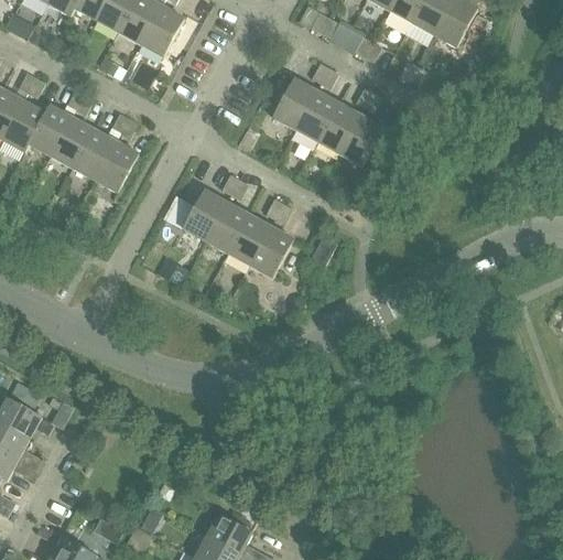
[(49,0),(47,3),(69,15),(74,8),(77,0),(49,0)]
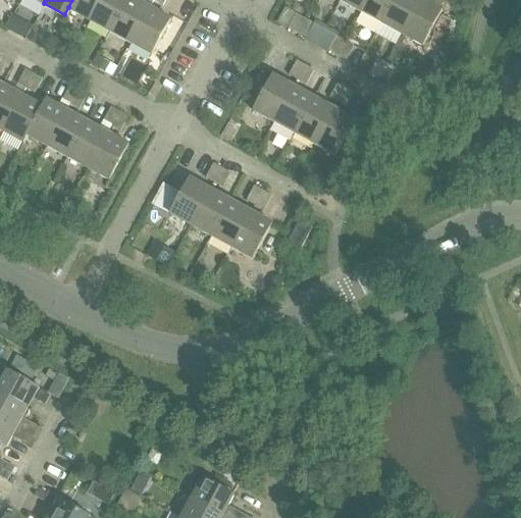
[(71,0),(68,7),(89,18),(98,0),(71,0)]
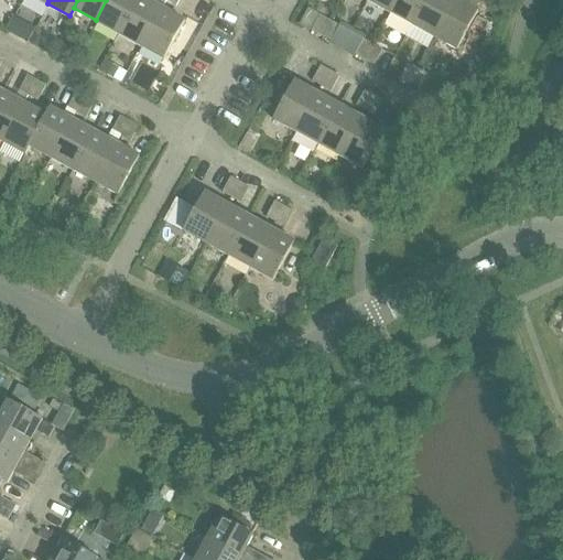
[(106,0),(96,20),(118,32),(134,0),(106,0)]
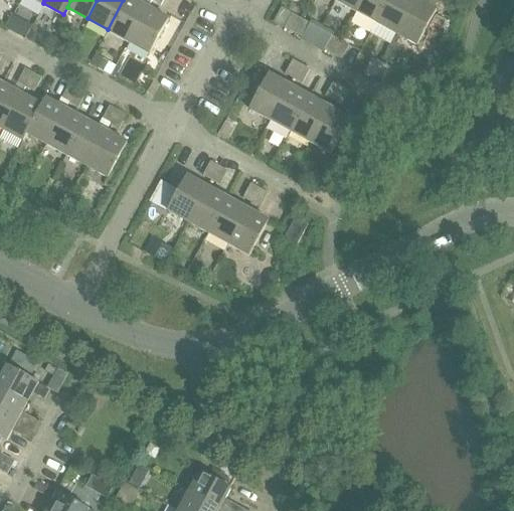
[(147,5),(138,0),(123,0),(108,29),(128,40),(147,5)]
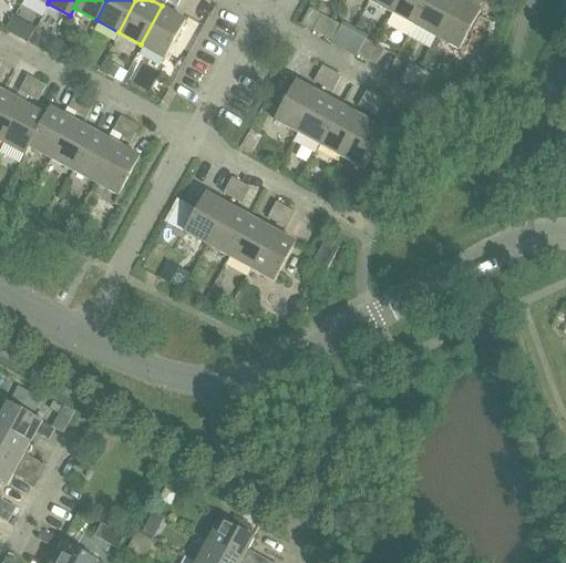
[(373,0),(391,10),(397,0),(373,0)]
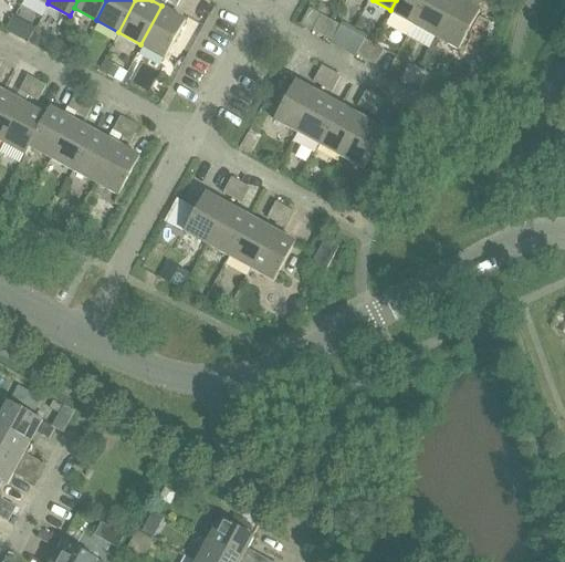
[(396,0),(390,10),(412,22),(425,0),(396,0)]
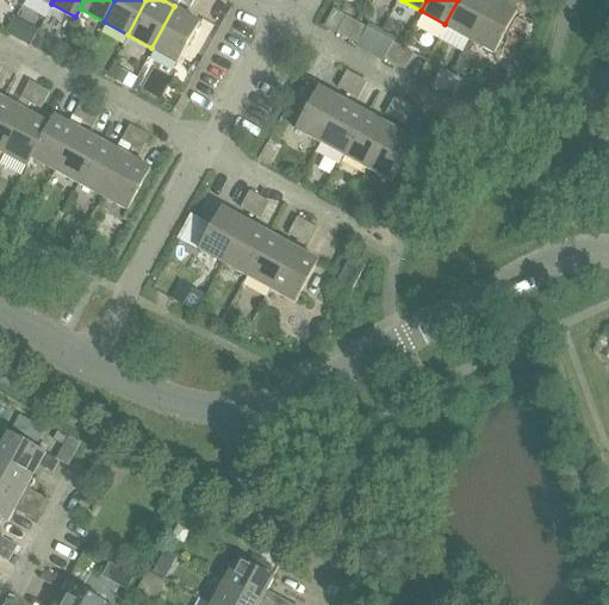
[(458,0),(445,24),(470,37),(489,0),(458,0)]
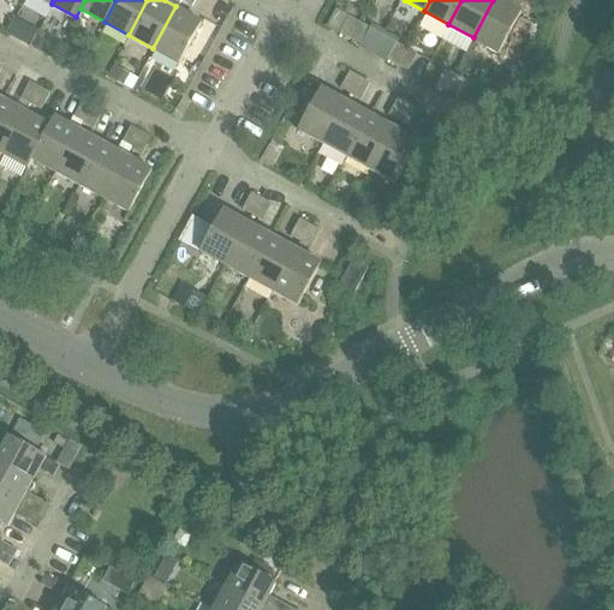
[(520,9),(505,0),(493,0),(474,37),(498,49),(520,9)]
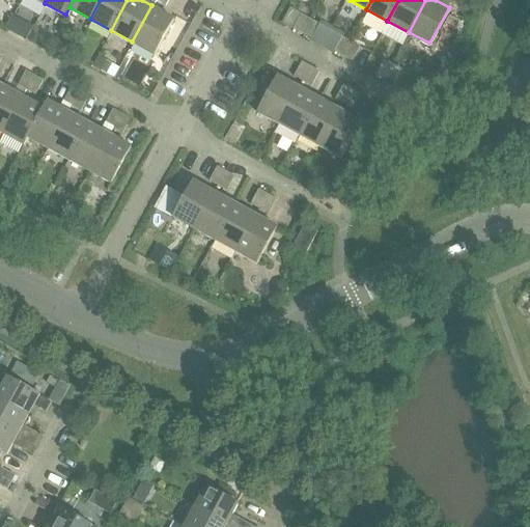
[(172,17),(151,5),(132,42),(152,53),(172,17)]
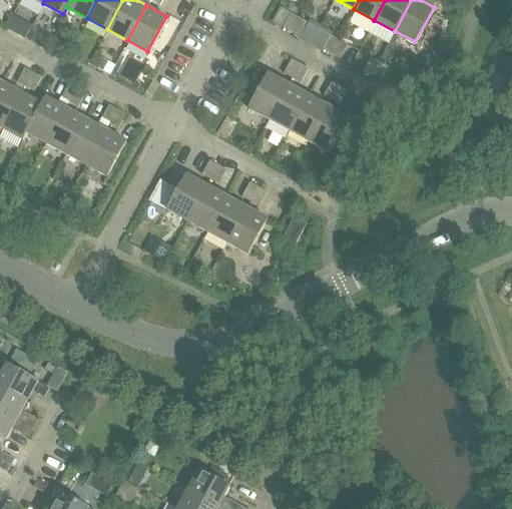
[(25,35),(25,34),(31,22),(10,11),(4,22),(3,24),(25,35)]
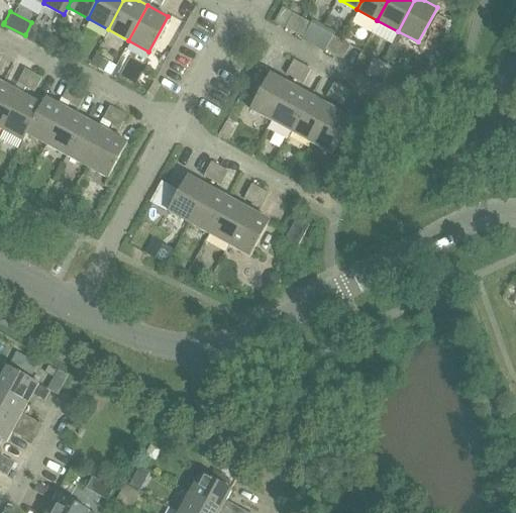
[(285,24),(293,29),(301,15),(292,11),(285,24)]
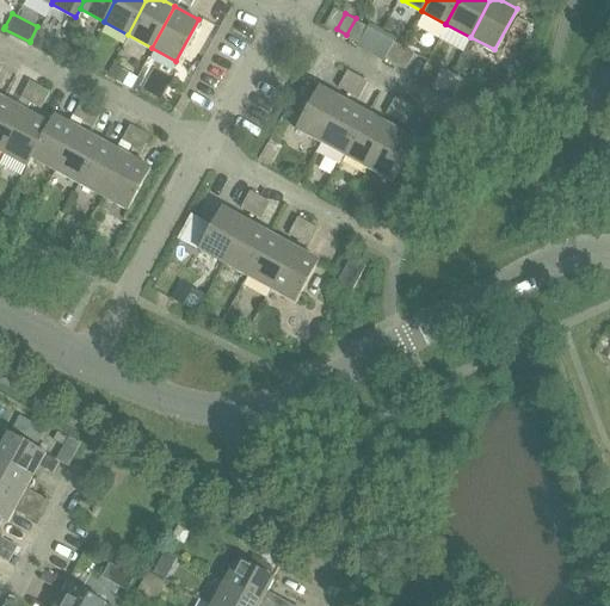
[(356,18),(346,35),(357,41),(365,24),(356,18)]
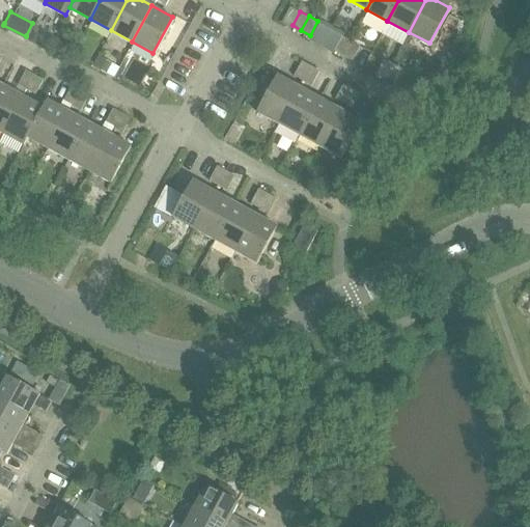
[(334,48),(342,53),(351,38),(341,33),(334,48)]
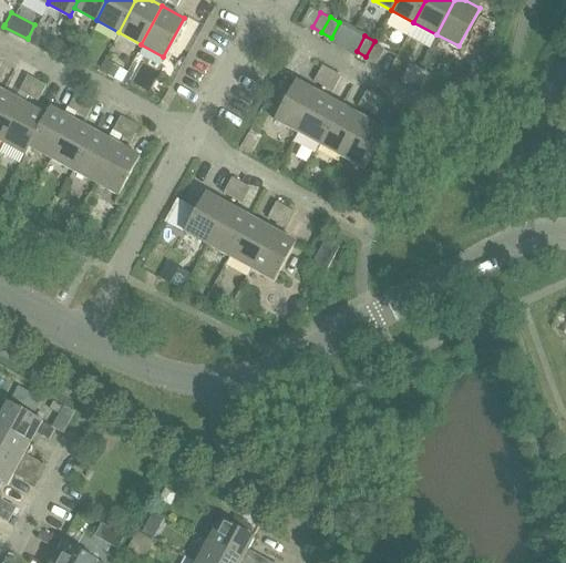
[(374,41),(366,57),(376,62),(383,47),(374,41)]
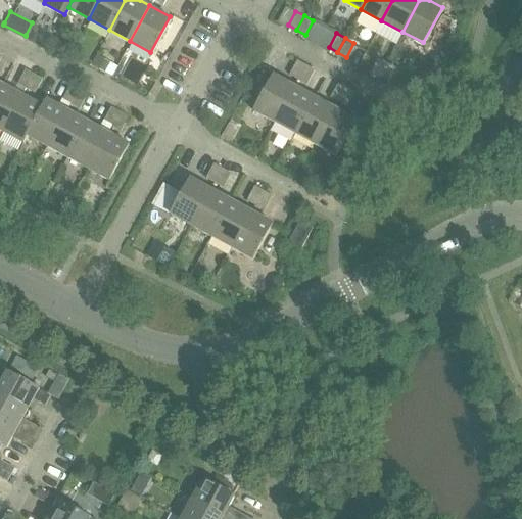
[(378,75),(386,60),(378,55),(370,69),(378,75)]
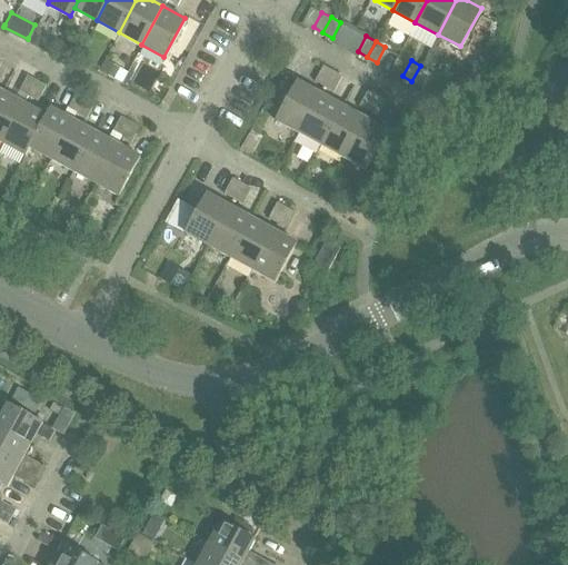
[(315,78),(324,83),(332,68),(322,62),(315,78)]
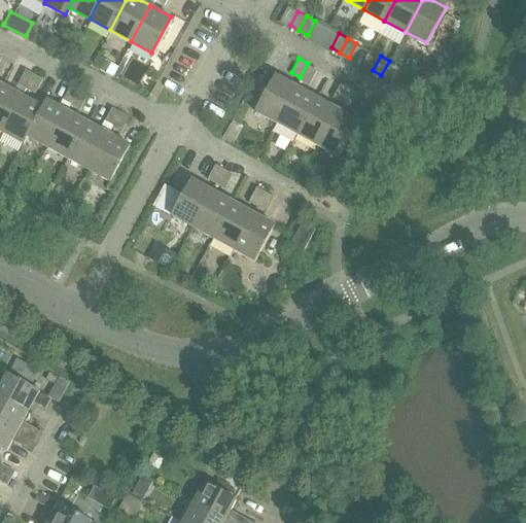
[(389,61),(381,75),(390,80),(397,66),(389,61)]
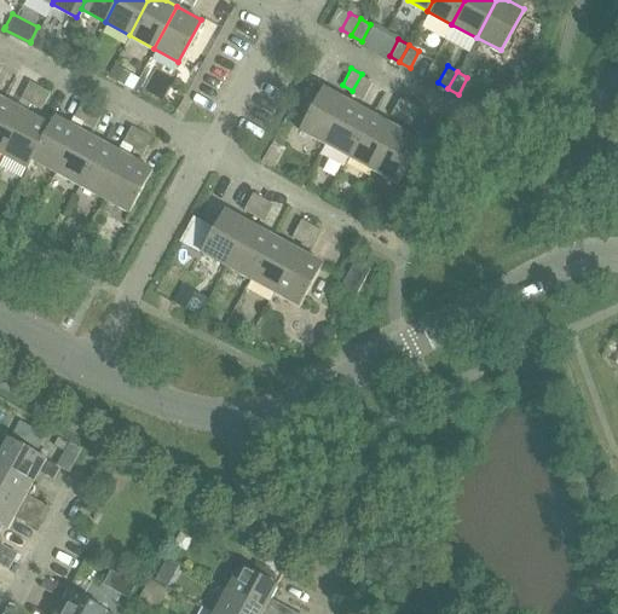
[(362,74),(352,91),(362,96),(371,80),(362,74)]
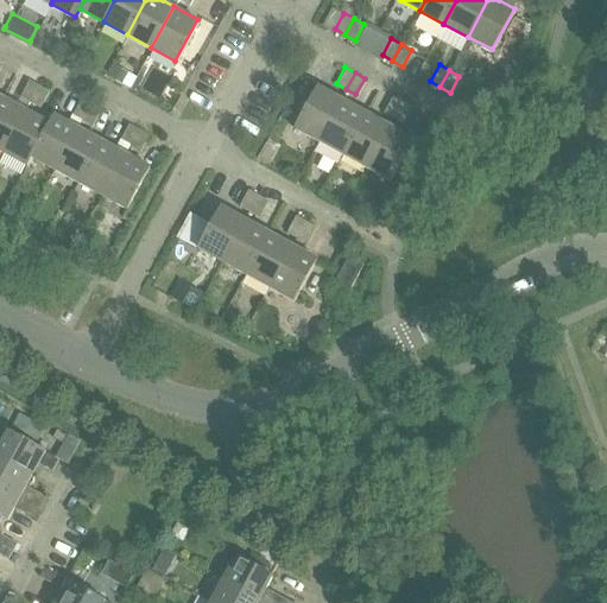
[(30,100),(38,82),(29,77),(19,94),(30,100)]
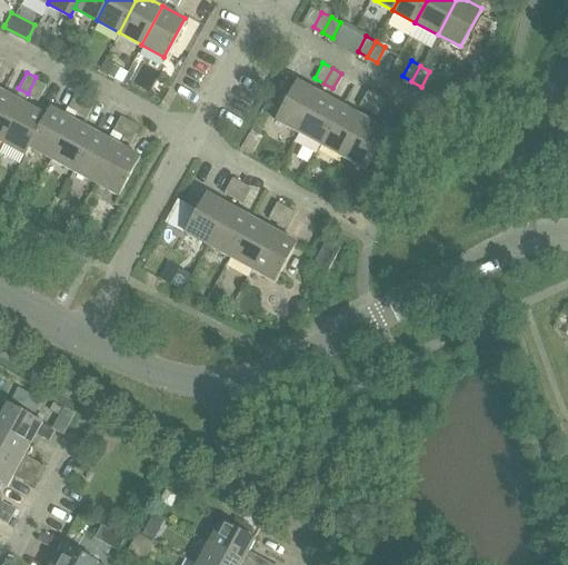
[(46,82),(36,77),(28,93),(37,98),(46,82)]
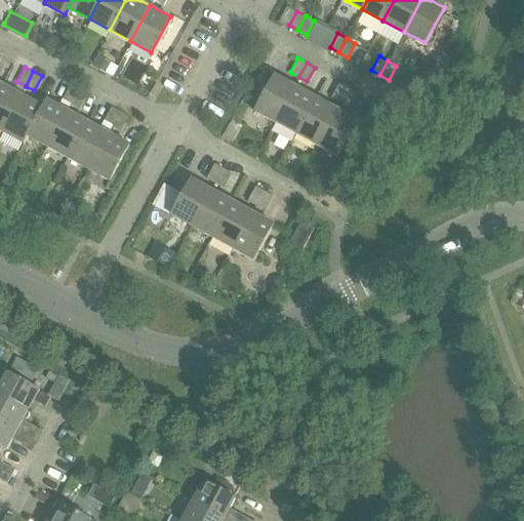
[(275,120),(294,84),(274,73),(253,109),(275,120)]
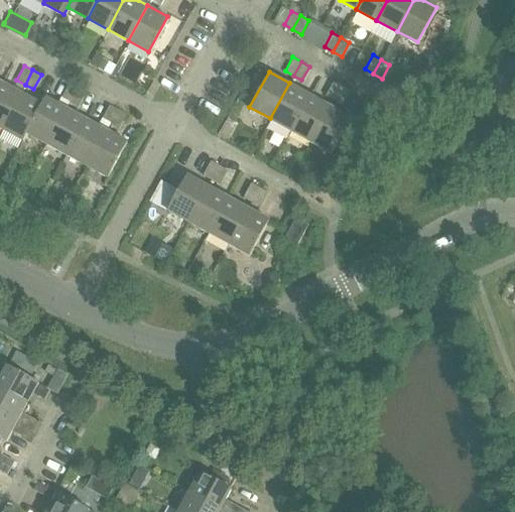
[(325,93),(334,98),(342,84),(333,79),(325,93)]
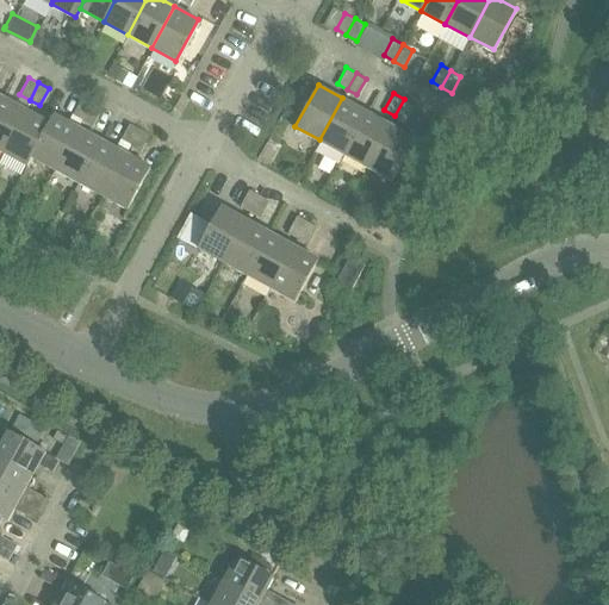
[(0,149),(2,150),(25,108),(1,95),(0,98),(0,149)]
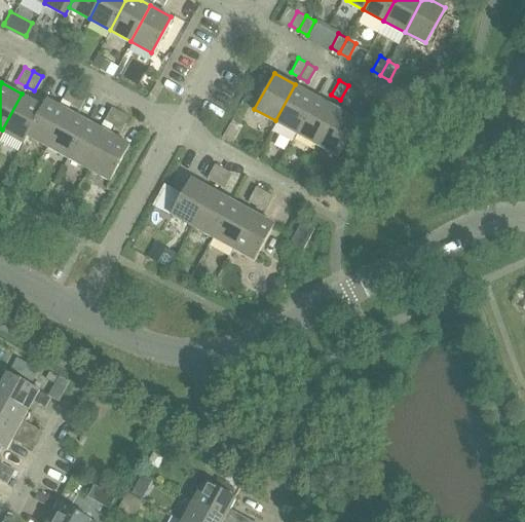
[(70,102),(78,86),(70,82),(62,97),(70,102)]
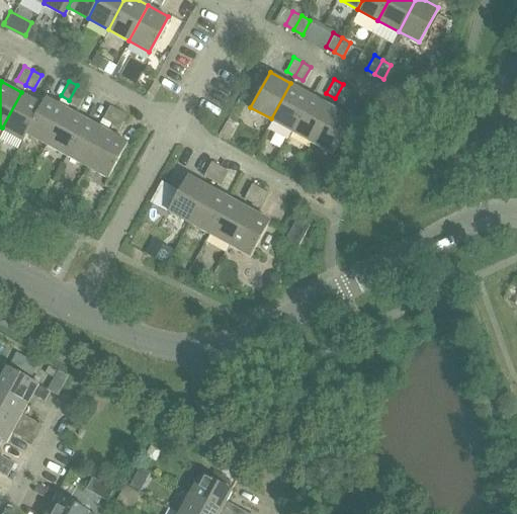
[(311,94),(290,83),(271,118),(291,130),(311,94)]
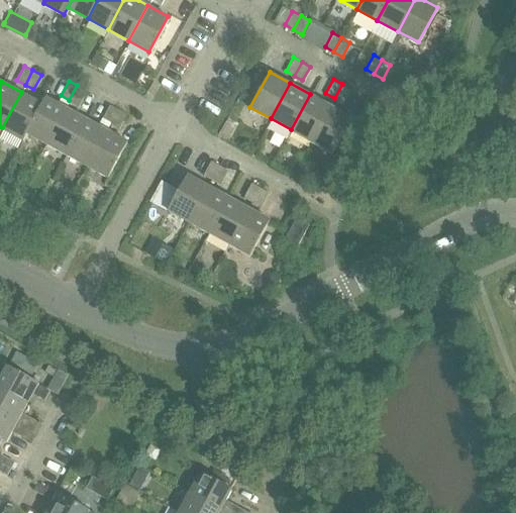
[(342,84),(334,98),(342,102),(350,89),(342,84)]
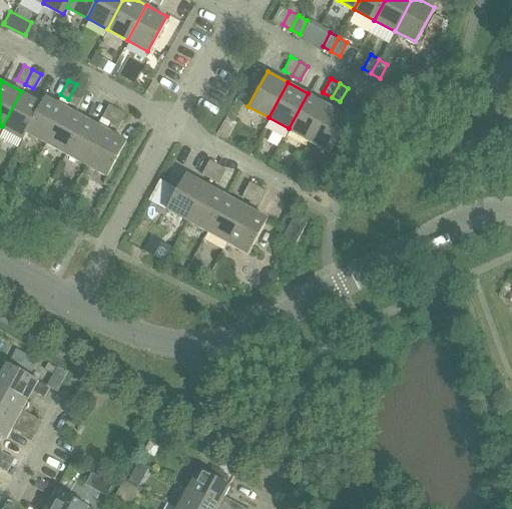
[(76,84),(68,99),(77,103),(84,89),(76,84)]
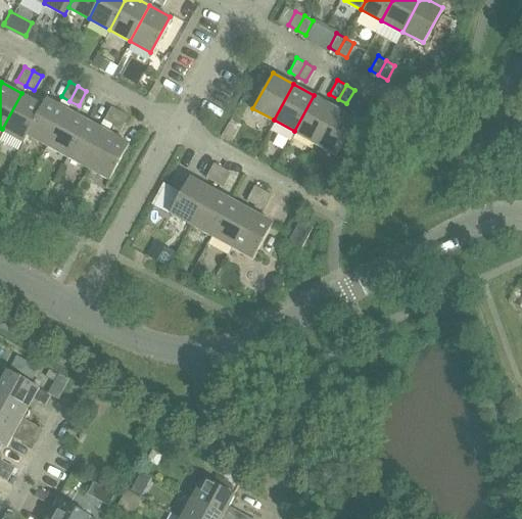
[(42,103),(21,93),(2,129),(22,140),(27,133),(42,103)]
